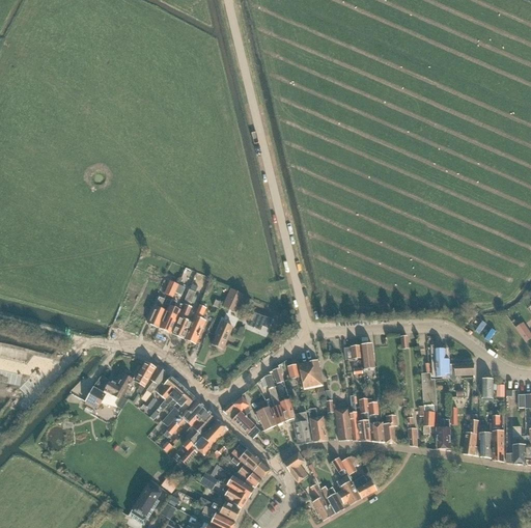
[(174,290),(178,283),(169,279),(164,292),(172,296),(174,290)]
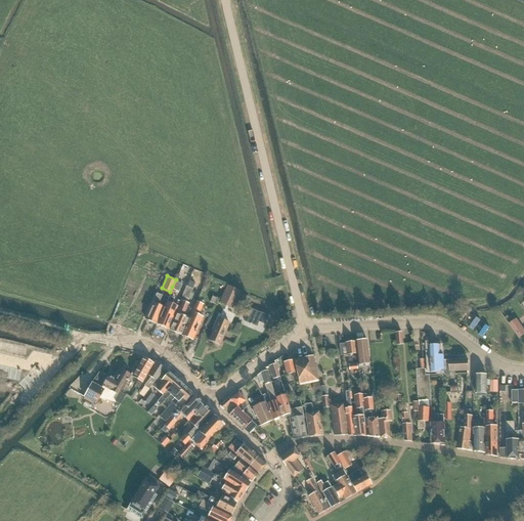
[(189,278),(182,294),(191,298),(193,292),(191,291),(192,287),(194,280),(189,278)]
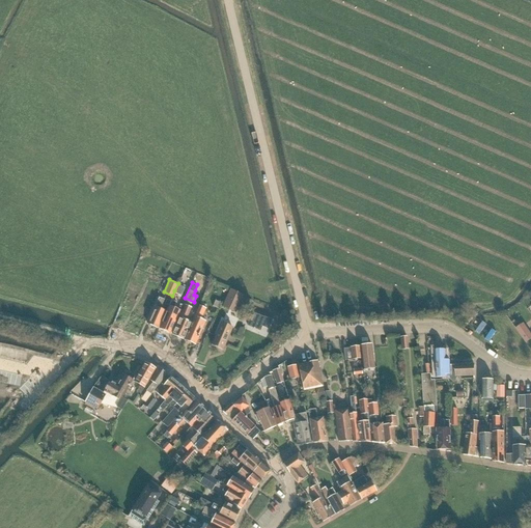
[(185,285),(178,283),(174,290),(180,294),(185,285)]
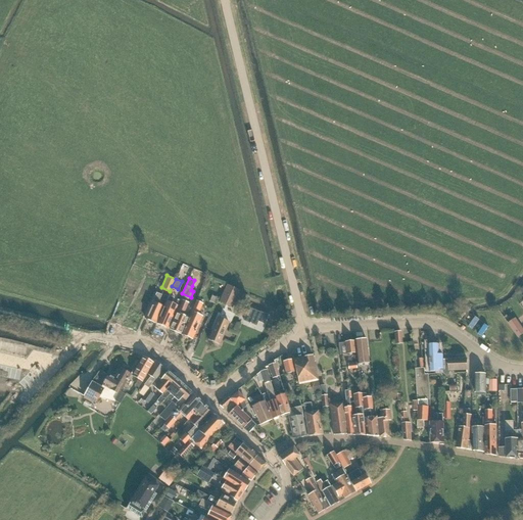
[(227,282),(219,299),(233,305),(241,289),(227,282)]
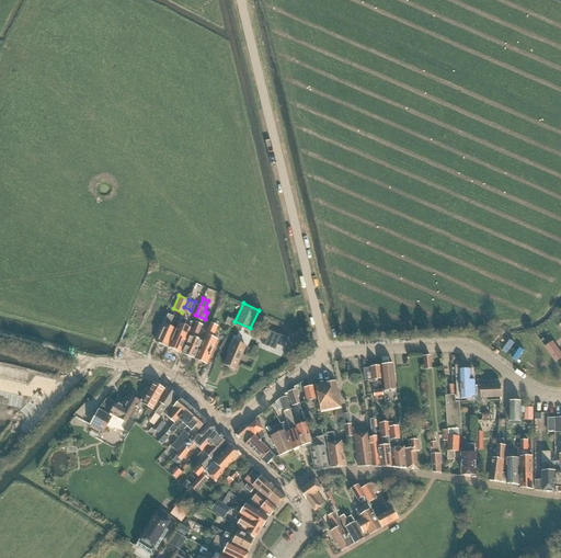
[(168,344),(176,327),(171,325),(173,321),(171,320),(173,315),(168,311),(156,339),(168,344)]
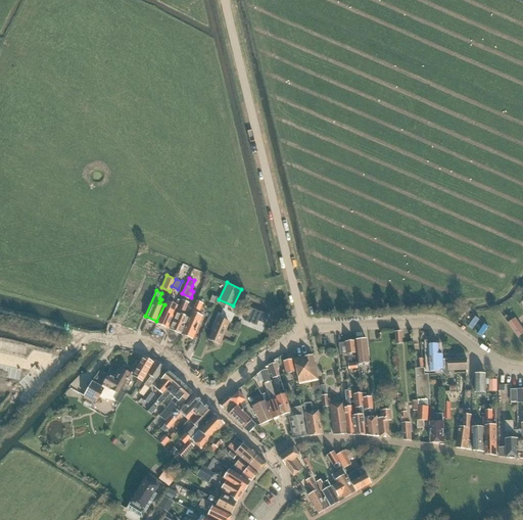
[(167,299),(164,304),(156,321),(168,326),(178,303),(172,300),(174,295),(170,293),(168,296),(167,299)]
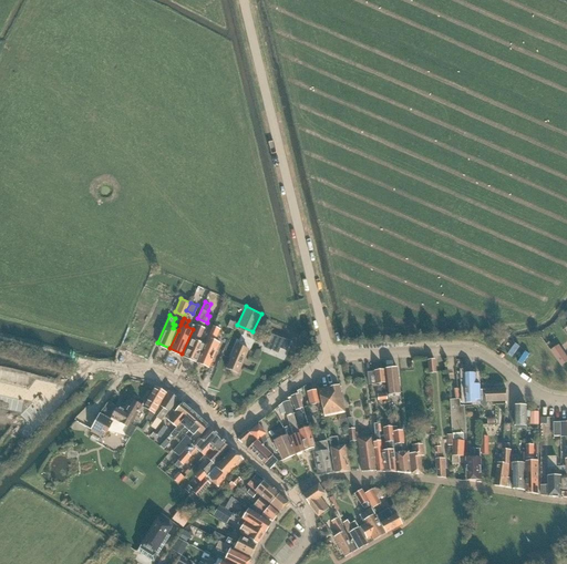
[(197,360),(205,342),(198,339),(202,332),(205,326),(198,324),(185,355),(197,360)]
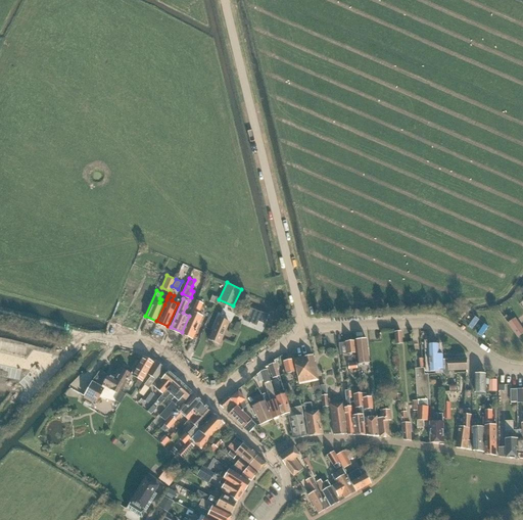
[(193,305),(189,316),(182,332),(193,336),(202,314),(198,312),(203,301),(196,298),(192,305),(193,305)]
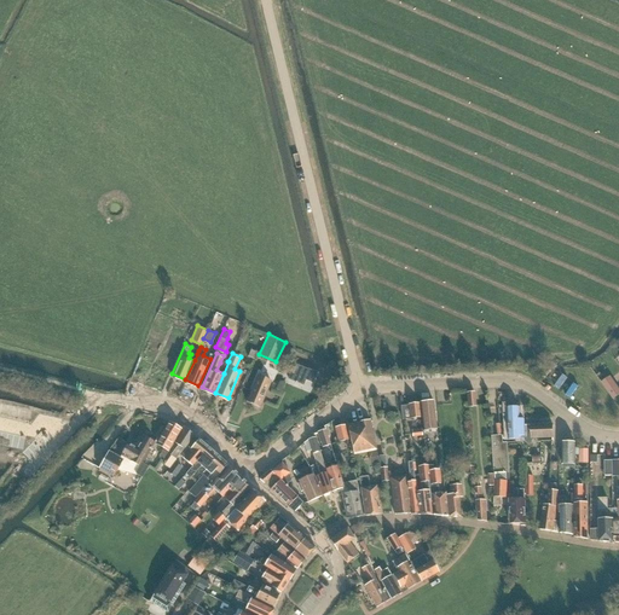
[(308,369),(295,363),(294,364),(293,363),(291,367),(293,367),(289,377),(304,383),(306,377),(312,381),(317,371),(308,369)]
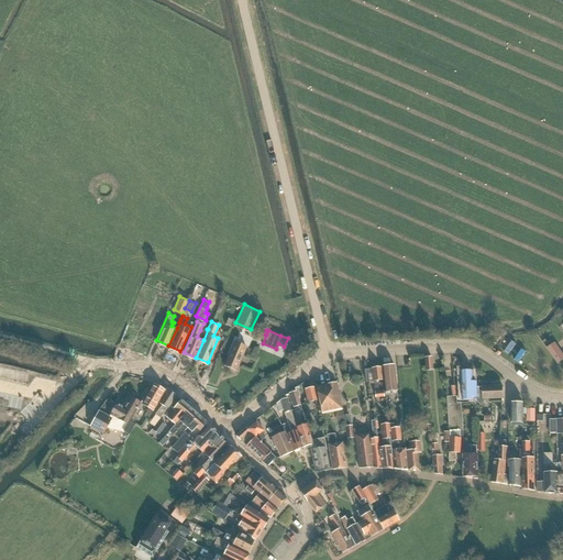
[(234,340),(224,364),(235,369),(246,344),(234,340)]
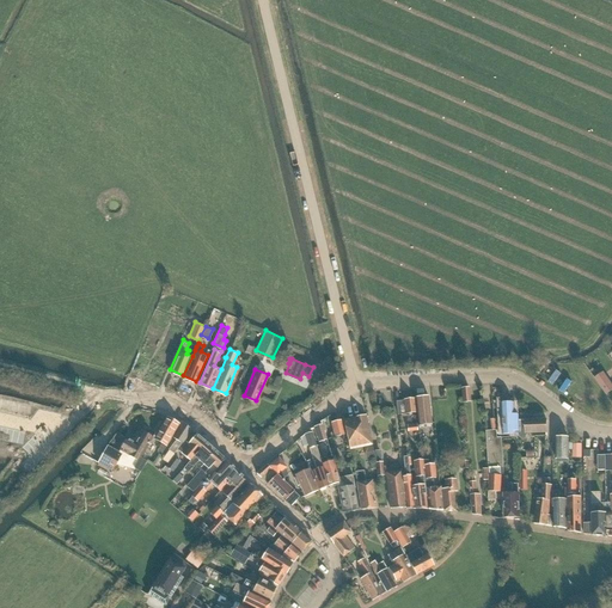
[(611,381),(604,369),(595,375),(597,376),(601,382),(607,391),(611,387),(611,381)]
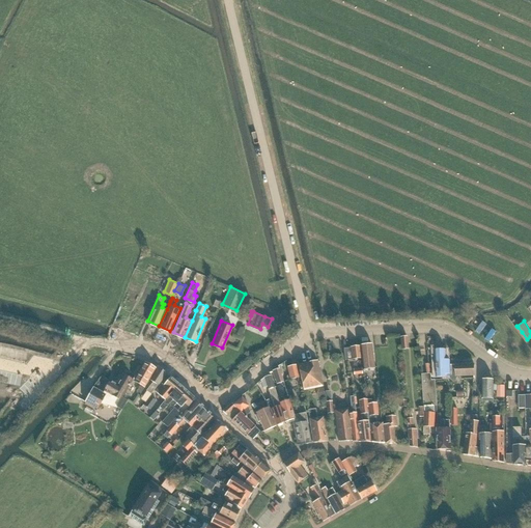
[(371,342),(360,343),(363,368),(374,367),(371,342)]
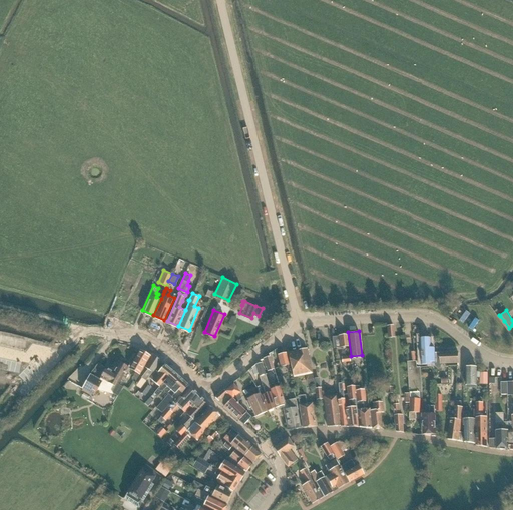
[(347,333),(339,334),(341,346),(349,345),(347,333)]
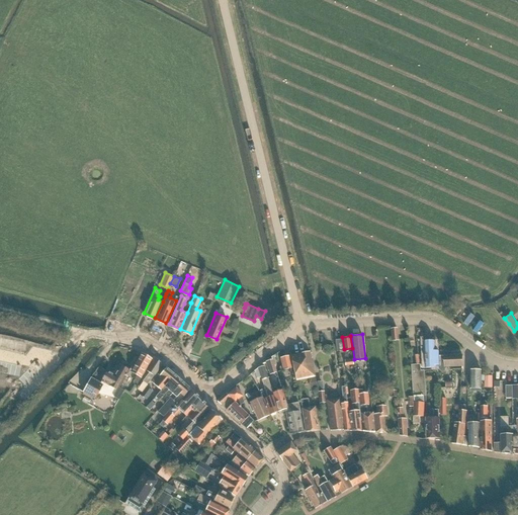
[(434,339),(425,339),(426,365),(435,365),(434,339)]
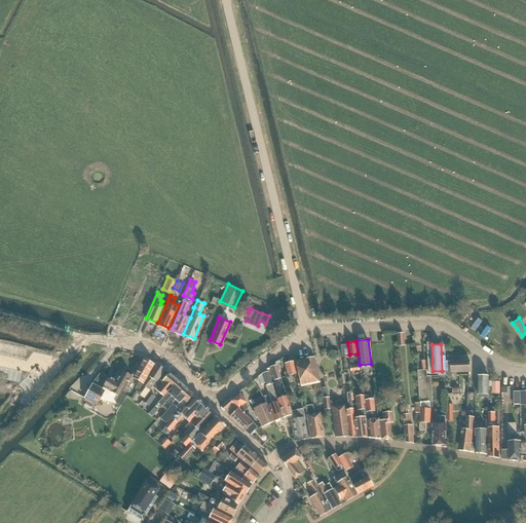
[(296,360),(299,373),(301,385),(321,381),(314,356),(296,360)]
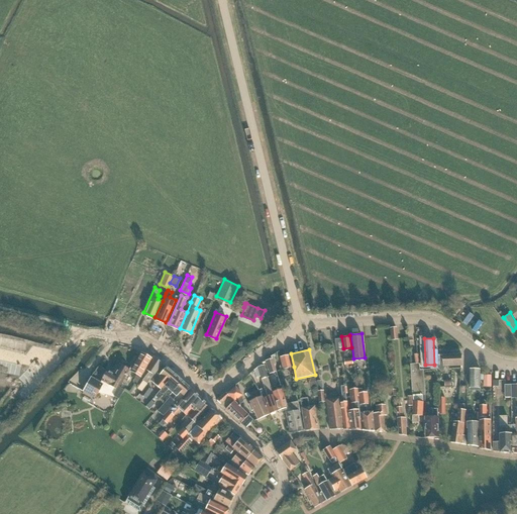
[(141,352),(132,368),(130,371),(141,376),(144,371),(143,370),(150,357),(141,352)]
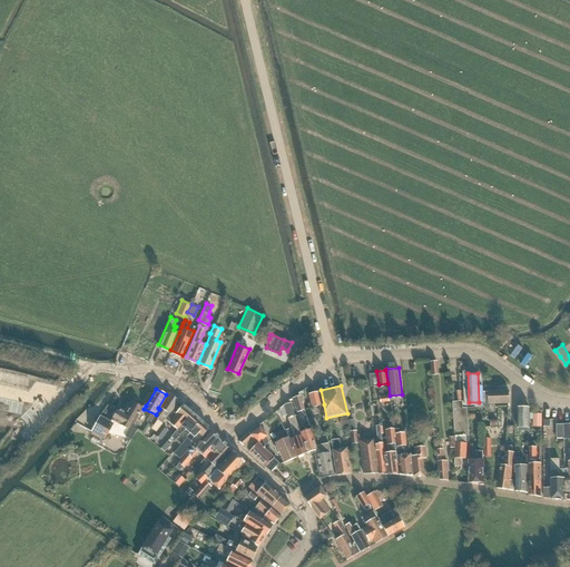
[(509,389),(484,390),(484,402),(490,402),(490,401),(510,401),(509,389)]
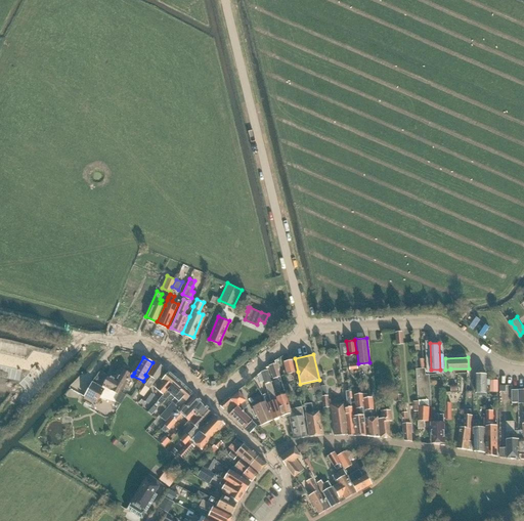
[(298,372),(295,358),(293,358),(284,360),(287,373),(294,371),(295,373),(298,372)]
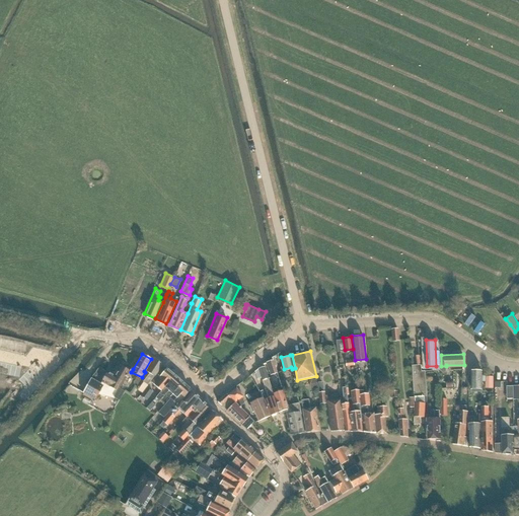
[(267,359),(267,361),(267,362),(269,368),(270,369),(271,372),(277,370),(273,357),(267,359)]
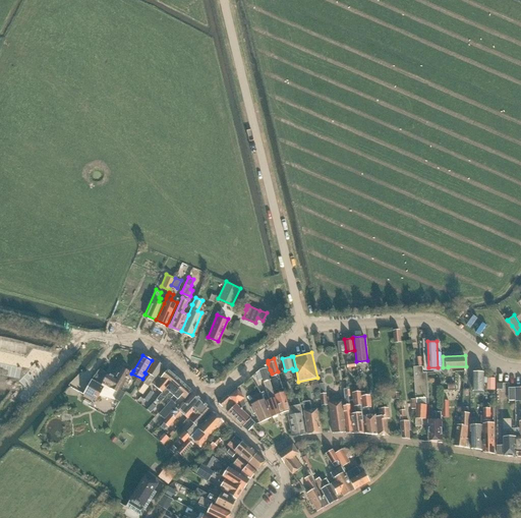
[(155,377),(157,373),(163,364),(156,359),(148,371),(150,372),(138,390),(142,393),(140,395),(141,396),(148,387),(149,385),(148,385),(154,377),(155,377)]
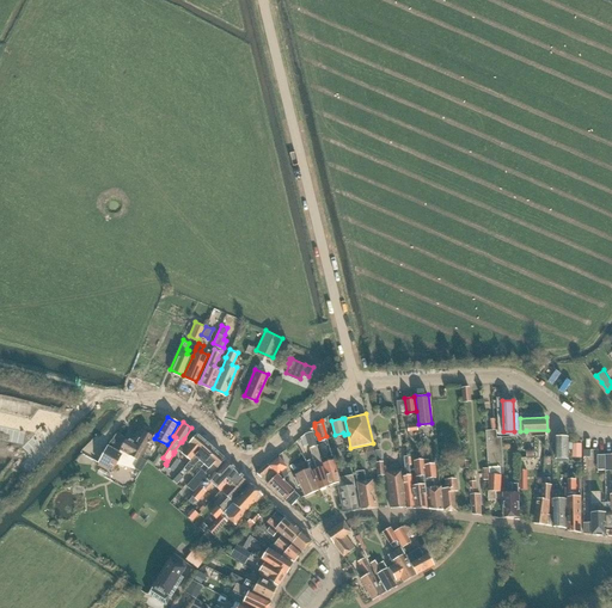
[(487,428),(489,466),(490,466),(505,465),(502,435),(499,435),(496,428),(487,428)]
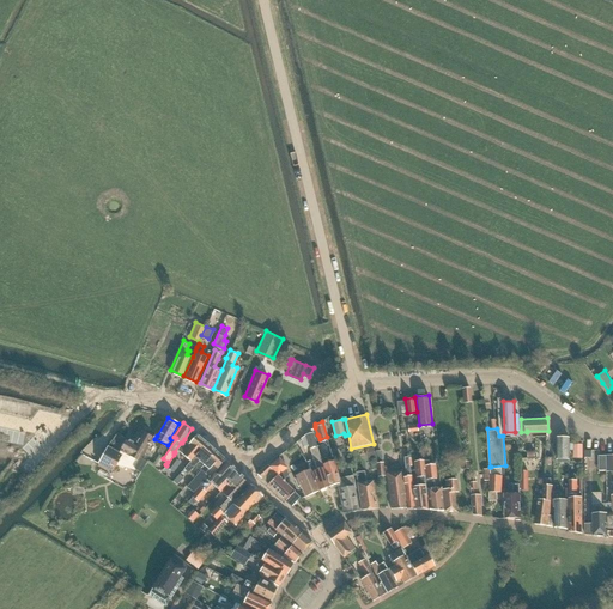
[(329,485),(321,457),(317,445),(317,444),(313,430),(304,433),(309,448),(310,448),(311,451),(309,451),(313,461),(315,460),(317,468),(313,469),(320,488),(329,485)]
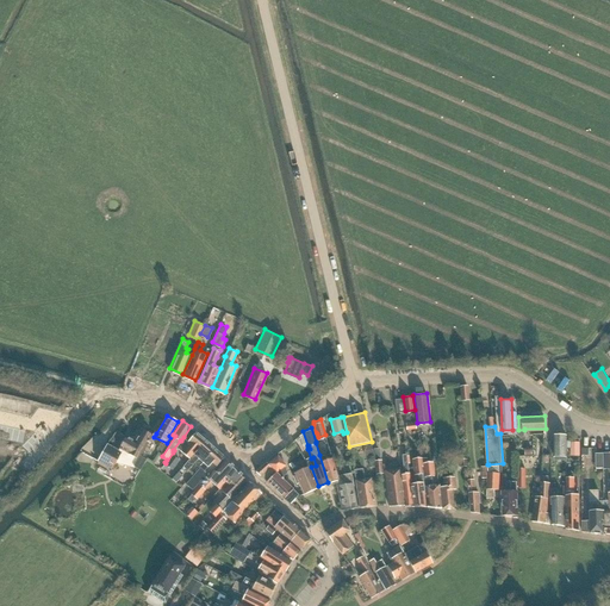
[(122,451),(117,458),(128,464),(129,463),(139,469),(147,457),(141,454),(151,435),(149,433),(150,431),(144,429),(143,430),(142,429),(135,441),(126,436),(118,450),(122,451)]
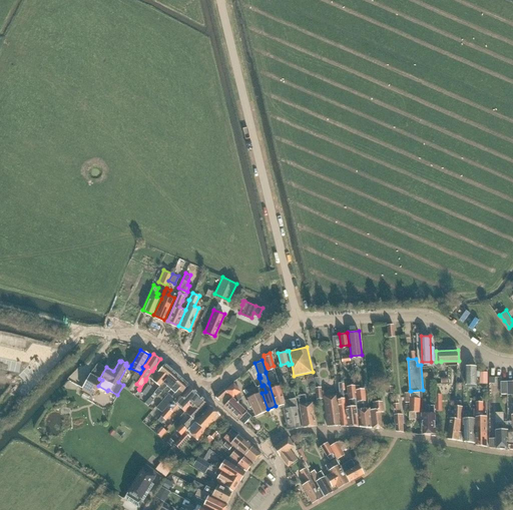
[(158,371),(154,368),(151,372),(152,373),(149,376),(159,385),(158,387),(172,370),(165,363),(158,371)]
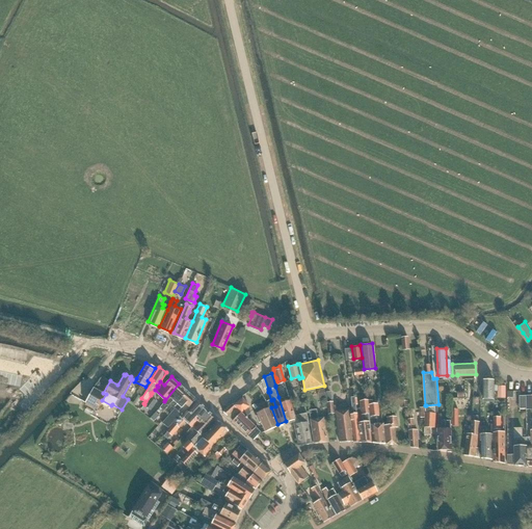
[(494,378),(483,378),(483,395),(494,395),(494,378)]
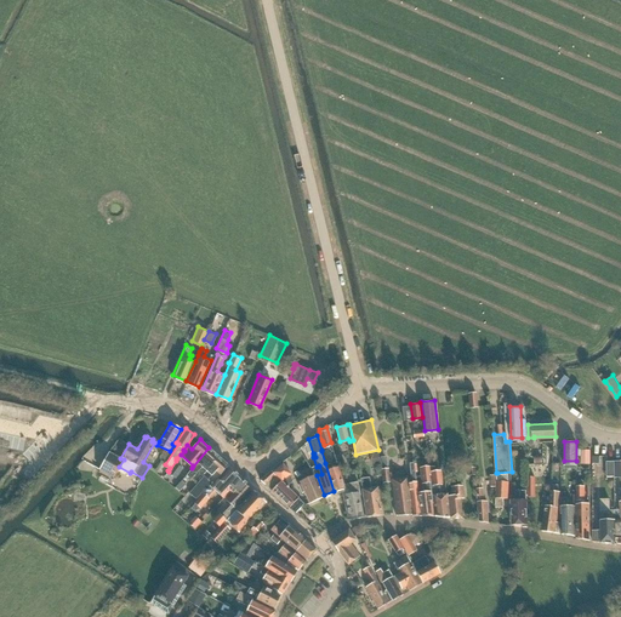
[(218,456),(209,447),(192,468),(188,472),(192,475),(201,466),(206,469),(218,456)]
